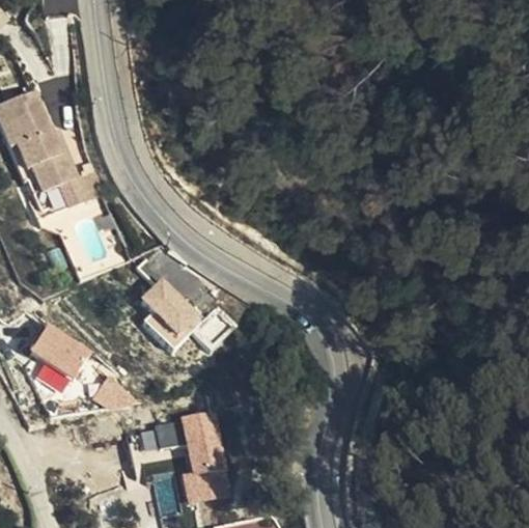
[(55,145),(51,134),(33,93),(0,106),(0,130),(22,182),(28,182),(33,196),(57,186),(76,177),(61,142),(55,145)]
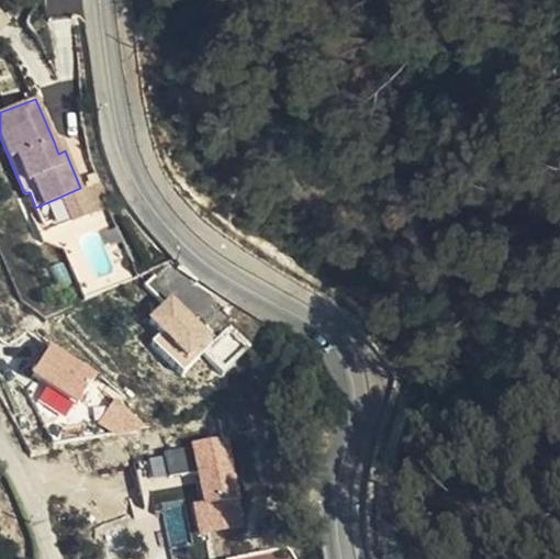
[(59,138),(54,142),(58,154),(65,151),(59,138)]
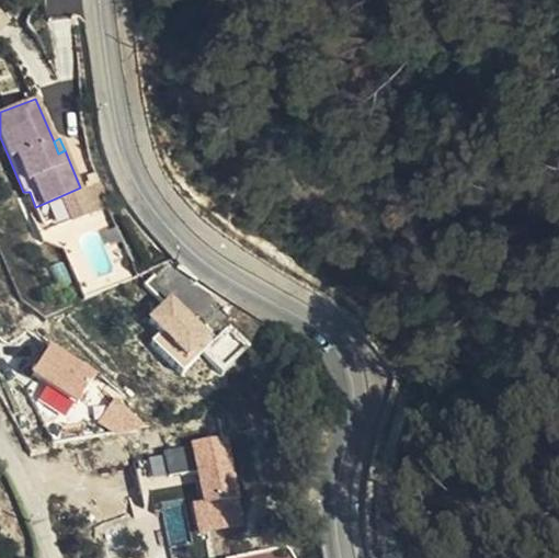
[(106,202),(97,179),(87,184),(97,206),(106,202)]
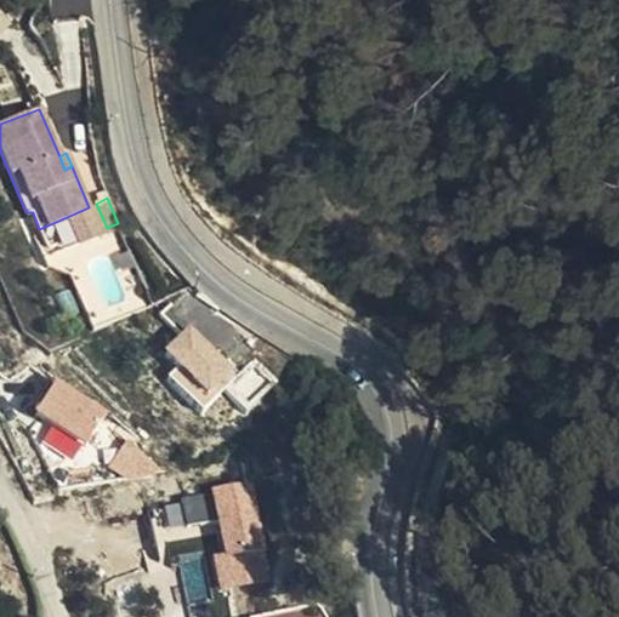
[(89,207),(67,217),(78,243),(100,232),(89,207)]
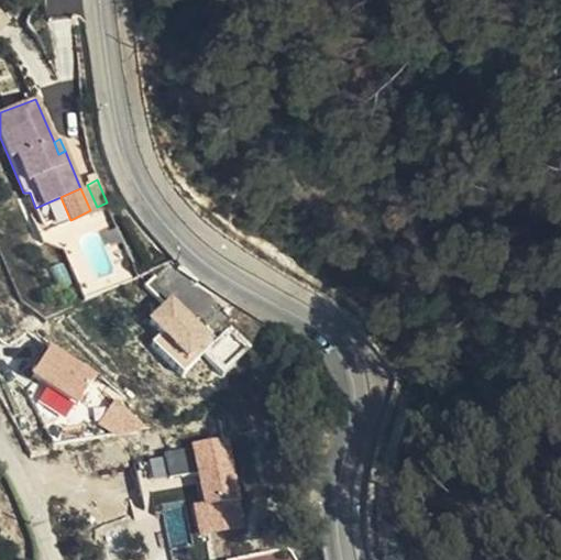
[(86,260),(75,233),(69,221),(42,233),(44,240),(65,249),(72,266),(86,260)]
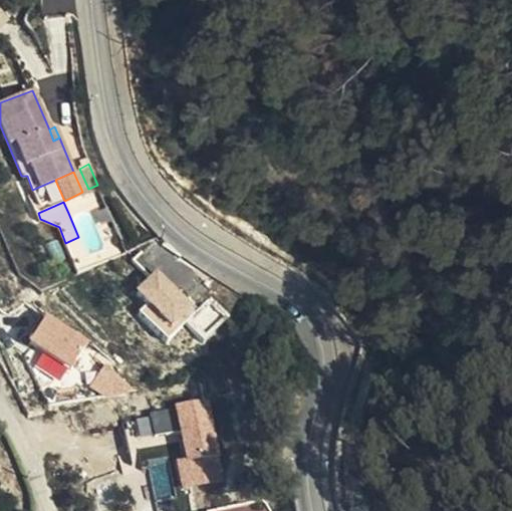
[(84,249),(78,237),(65,243),(77,273),(91,265),(84,249)]
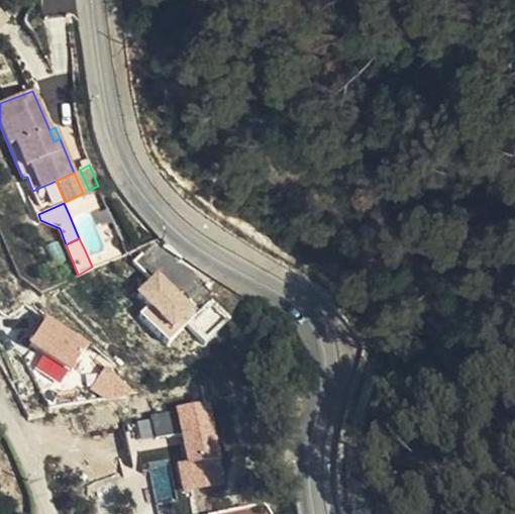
[(192,308),(156,273),(135,293),(172,328),(192,308)]
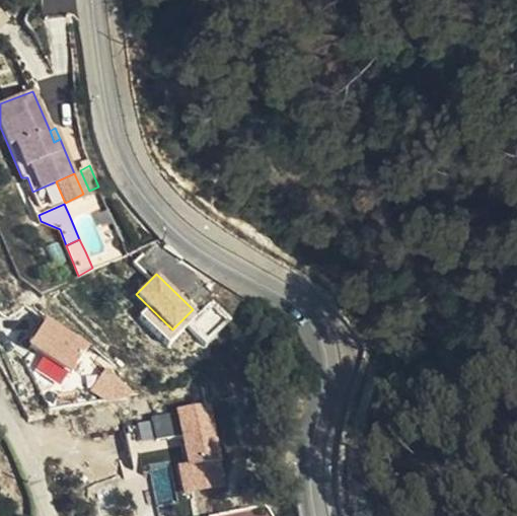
[(88,344),(47,316),(28,344),(43,352),(67,369),(70,371),(88,344)]
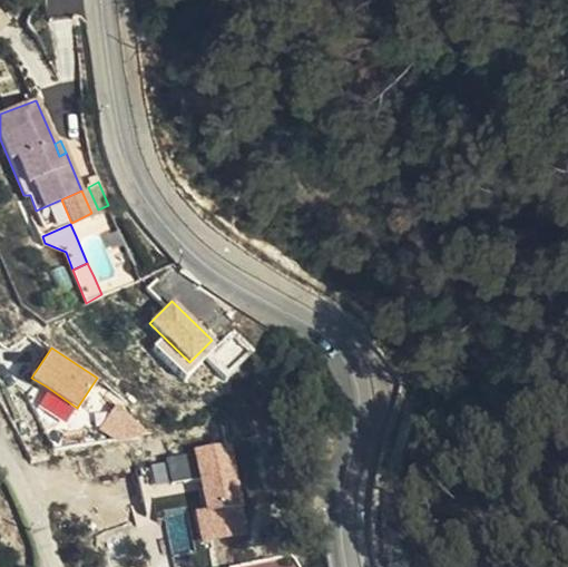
[(194,505),(199,537),(248,528),(232,439),(195,447),(205,502),(194,505)]
